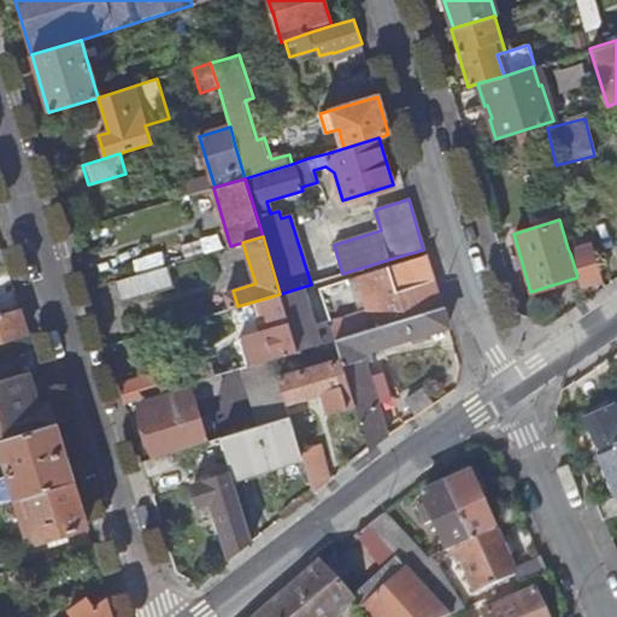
[(589,242),(568,248),(570,253),(591,247),(589,242)]
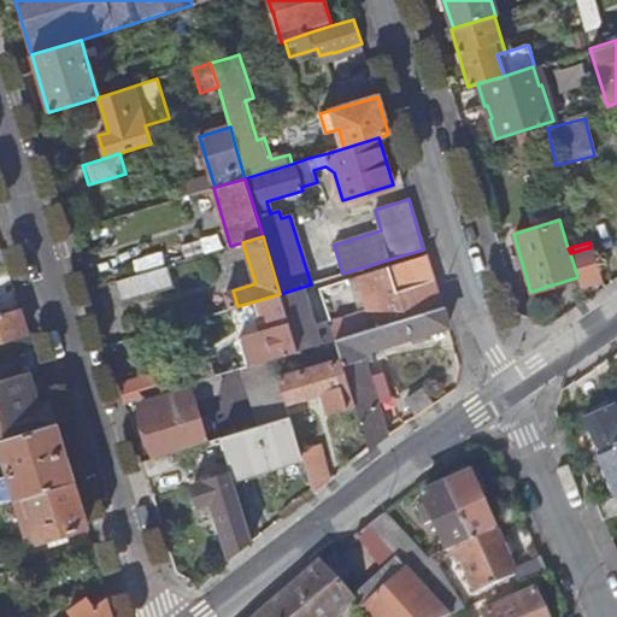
[(581,288),(601,281),(591,247),(570,253),(577,277),(581,288)]
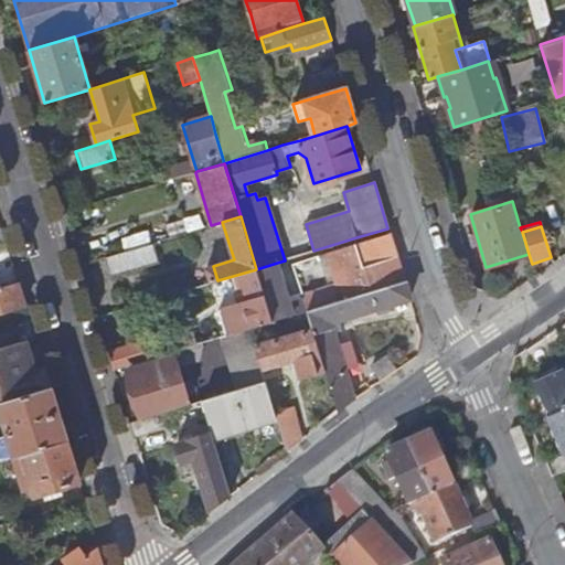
[(341,300),(405,281),(390,234),(355,244),(362,268),(334,276),(341,300)]
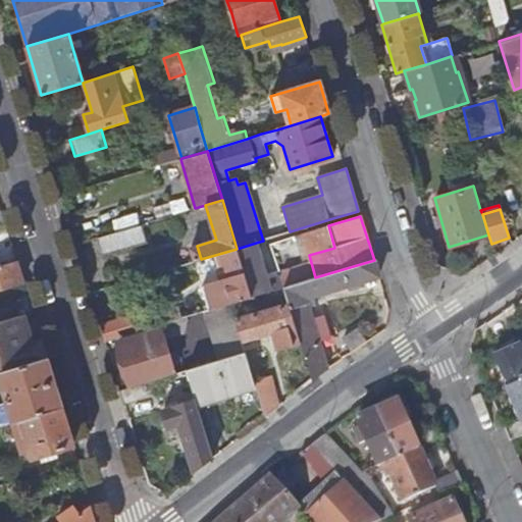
[(141,223),(97,237),(103,255),(146,242),(141,223)]
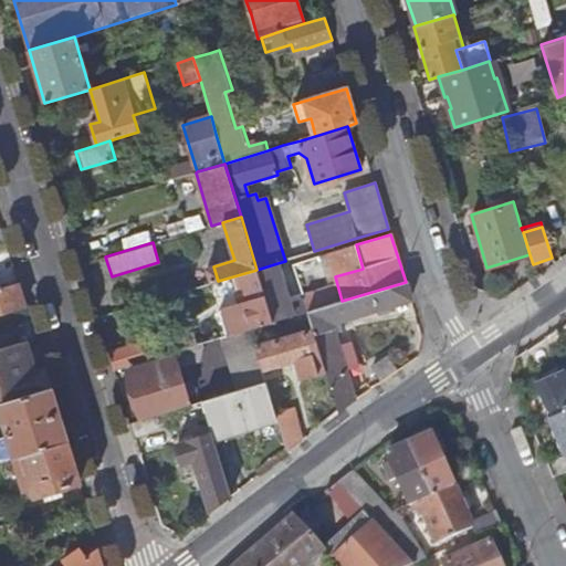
[(272,322),(293,315),(278,263),(257,270),(272,322)]
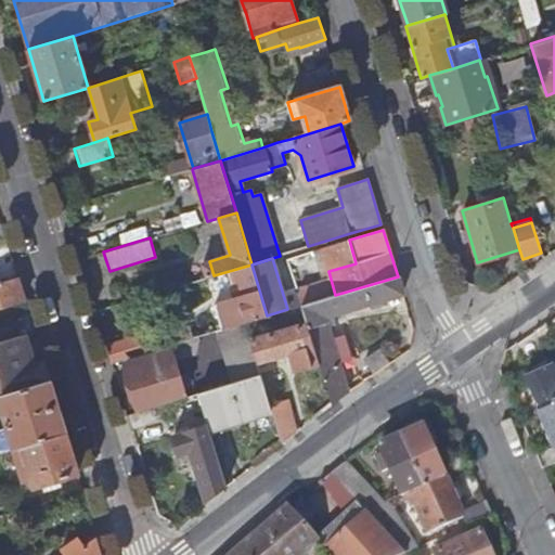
[(245,322),(267,315),(252,265),(236,269),(245,296),(222,302),(230,327),(245,322)]
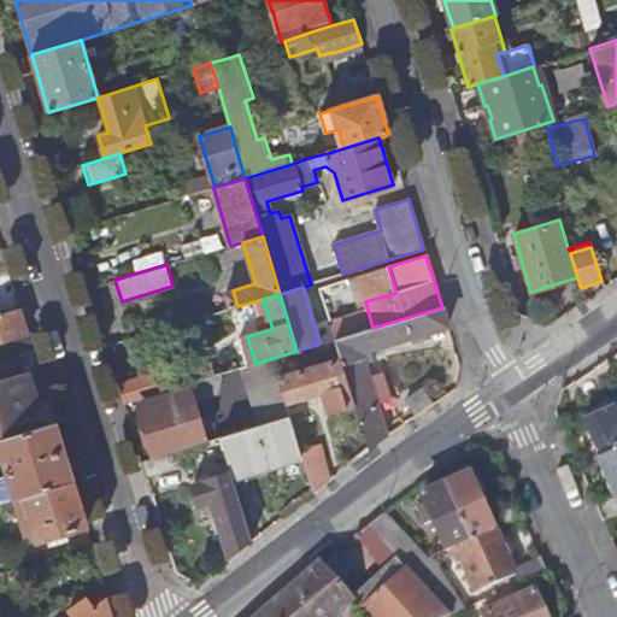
[(0,341),(25,333),(18,306),(0,311),(0,341)]
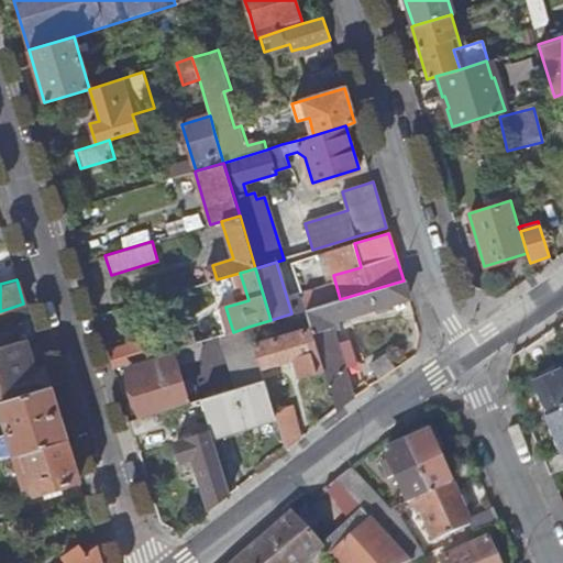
[(333,332),(341,330),(338,320),(376,308),(378,316),(389,311),(387,305),(408,298),(404,280),(340,299),(307,310),(308,316),(312,328),(326,371),(337,410),(354,398),(344,366),(357,363),(351,341),(338,345),(333,332)]
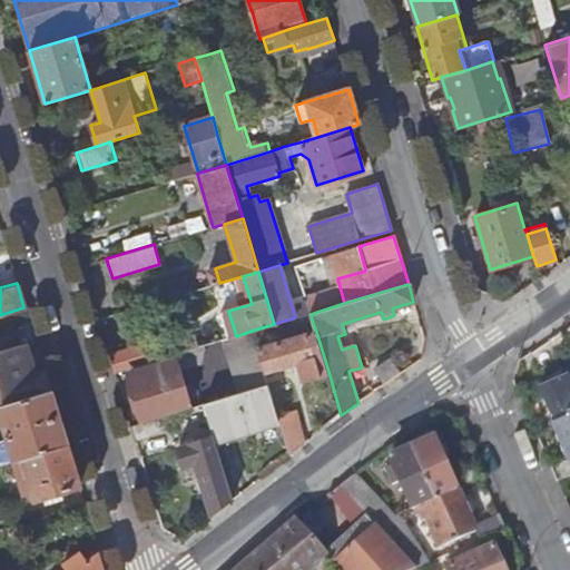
[(110,355),(116,373),(174,355),(198,347),(193,330),(110,355)]
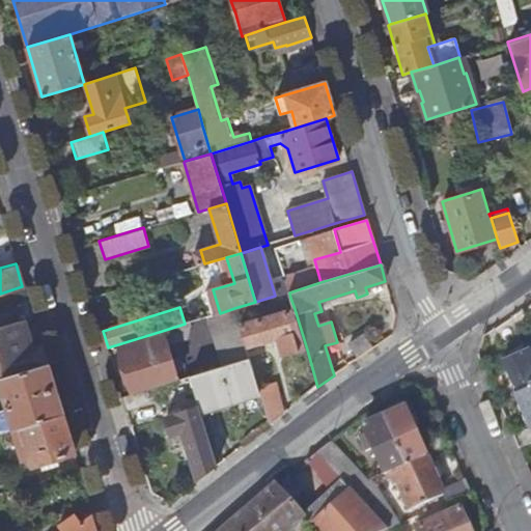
[(222,366),(249,359),(246,347),(240,326),(234,308),(220,313),(207,317),(222,366)]
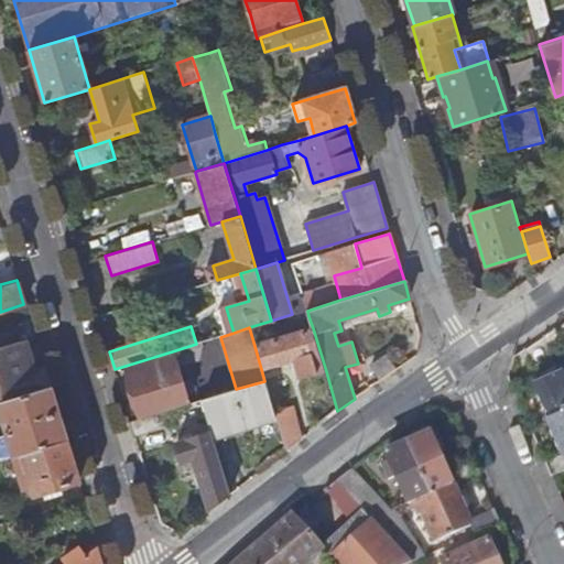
[(313,328),(255,346),(261,369),(294,359),(300,378),(326,371),(313,328)]
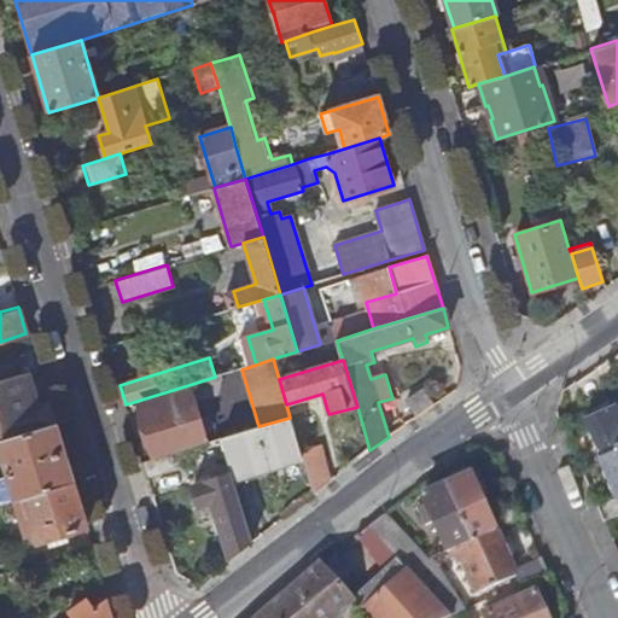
[(0,436),(52,421),(36,366),(0,375),(0,436)]
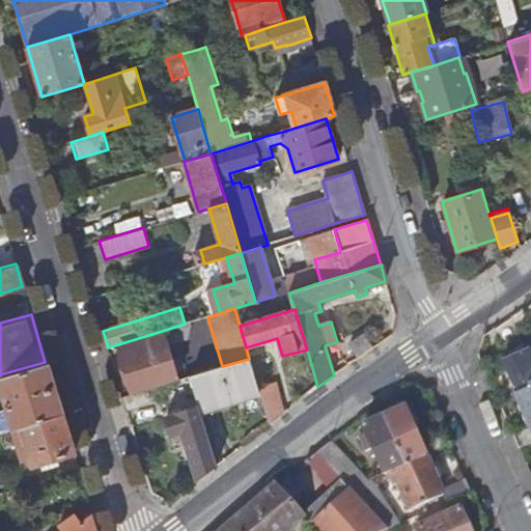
[(162,385),(177,381),(167,344),(187,339),(191,326),(190,323),(185,324),(162,331),(163,334),(137,342),(138,347),(120,353),(133,394),(162,385)]
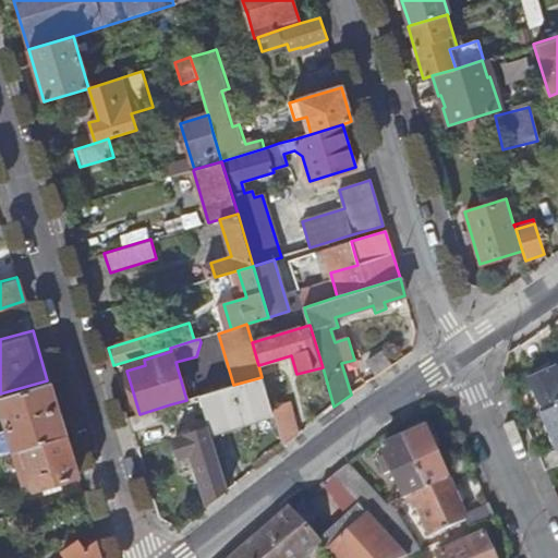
[(383,353),(368,363),(375,373),(389,363),(383,353)]
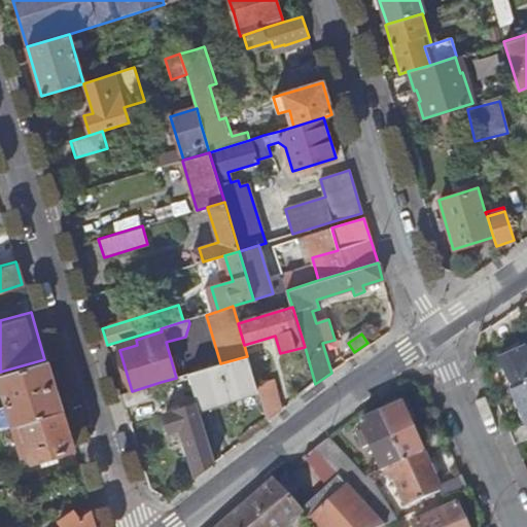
[(510,433),(516,446),(526,440),(526,350),(526,348),(498,359),(514,394),(511,395),(525,427),(510,433)]
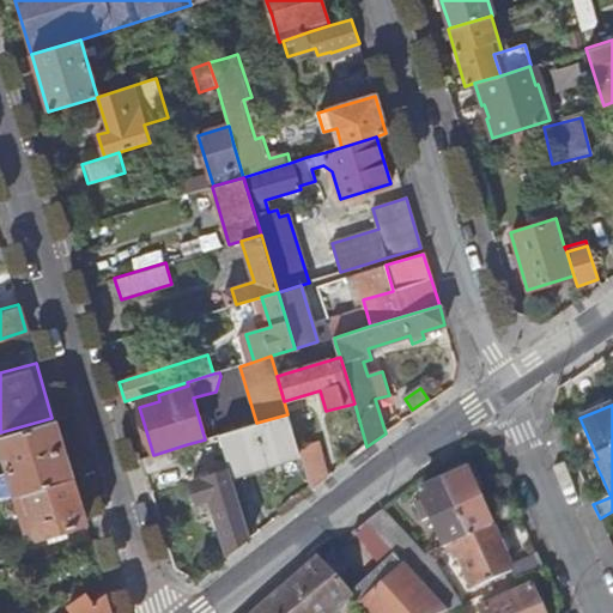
[(231,474),(299,454),(298,449),(287,414),(256,423),(219,435),(228,460),(230,469),(231,474)]
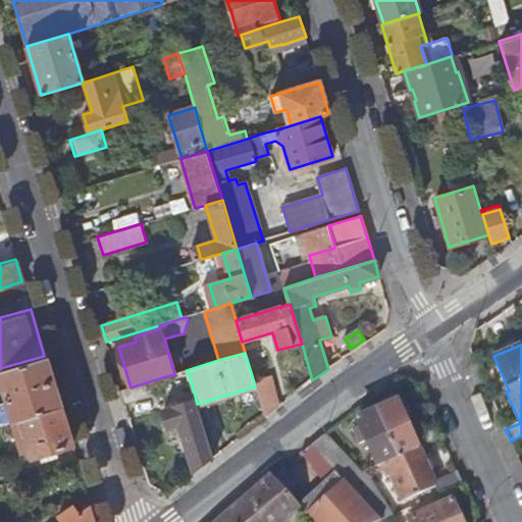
[(19,418),(59,406),(45,358),(0,371),(0,382),(12,421),(19,418)]
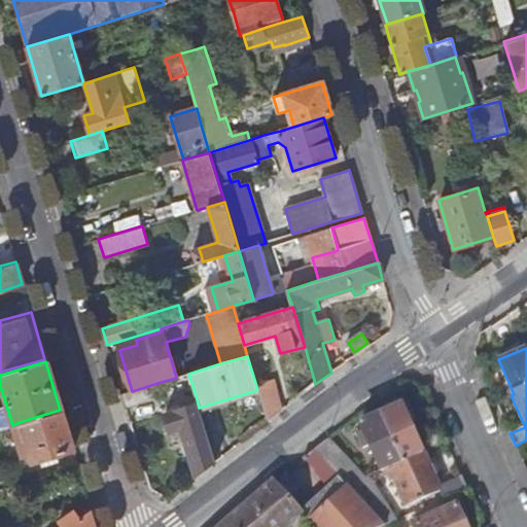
[(132,391),(121,394),(127,409),(166,396),(161,382),(132,391)]
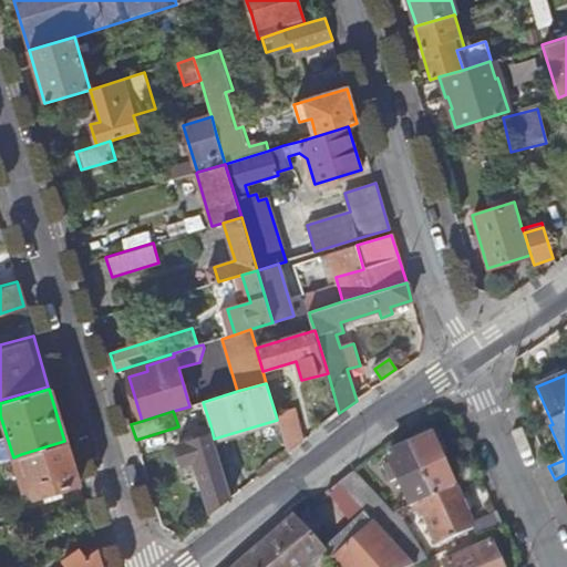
[(292,411),(276,415),(277,420),(288,455),(302,444),(292,411)]
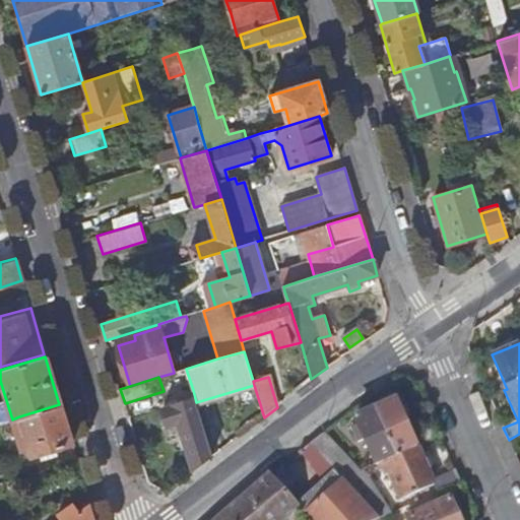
[(196,402),(195,398),(161,408),(168,426),(178,423),(193,470),(212,456),(196,402)]
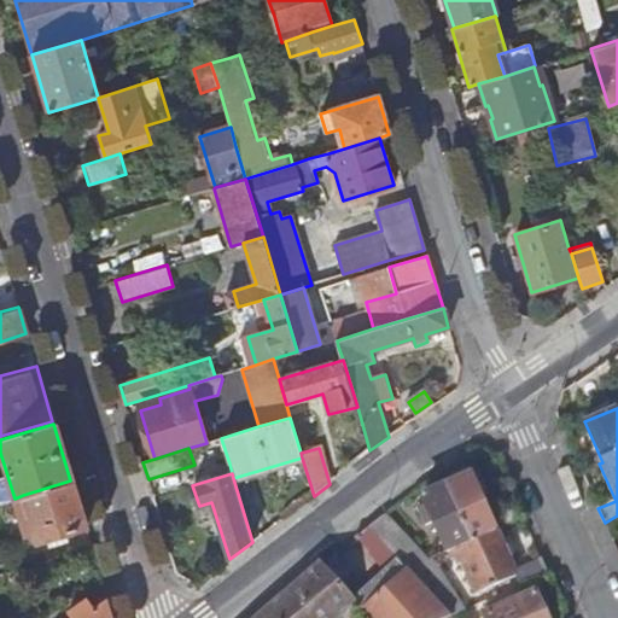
[(471,476),(445,487),(470,542),(495,531),(471,476)]
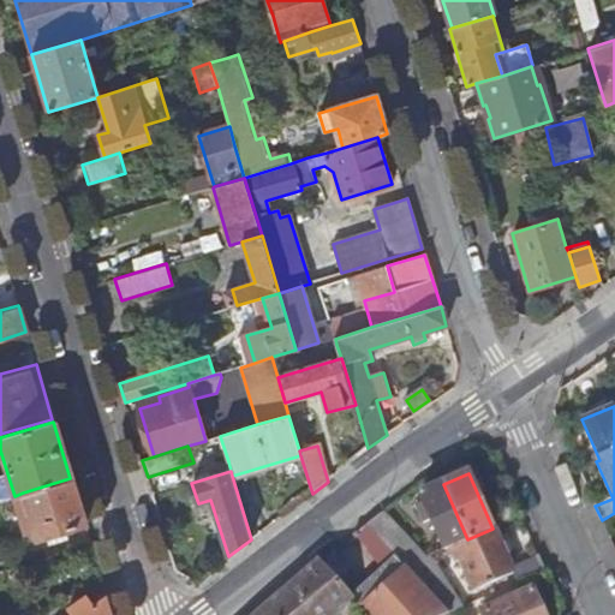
[(18,545),(84,524),(70,478),(23,493),(34,527),(24,531),(15,533),(18,545)]
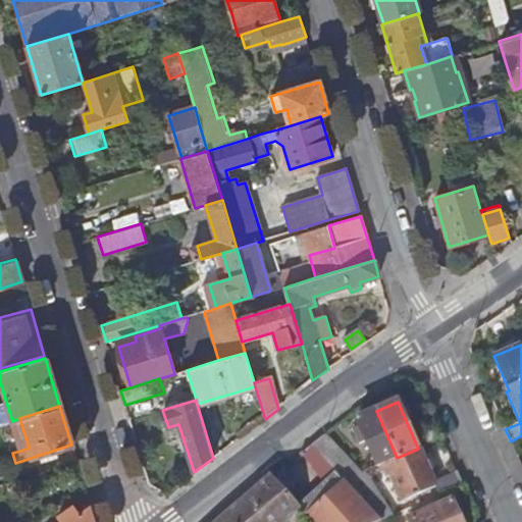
[(397,458),(376,411),(357,420),(358,424),(352,427),(357,439),(364,436),(377,466),(381,465),(397,458)]
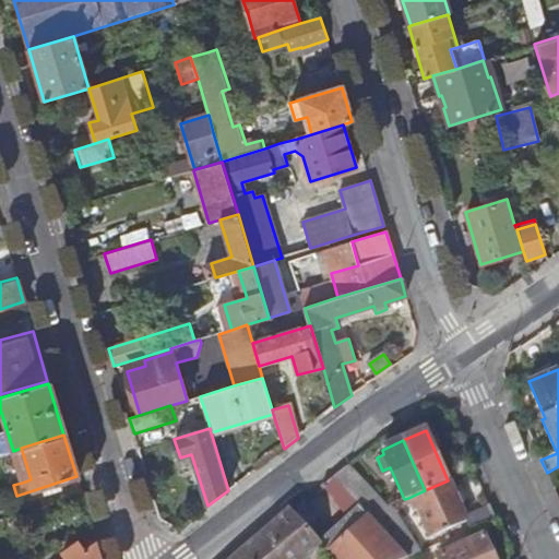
[(22,483),(31,479),(21,448),(13,451),(22,483)]
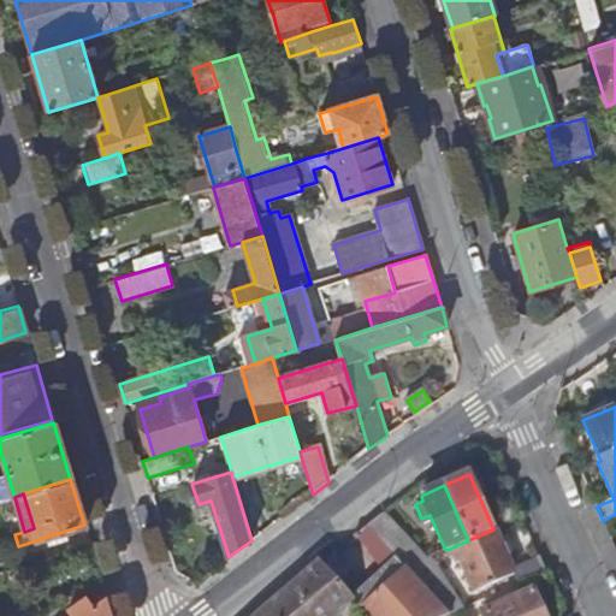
[(367,526),(386,548),(401,562),(406,568),(425,560),(383,515),(367,526)]
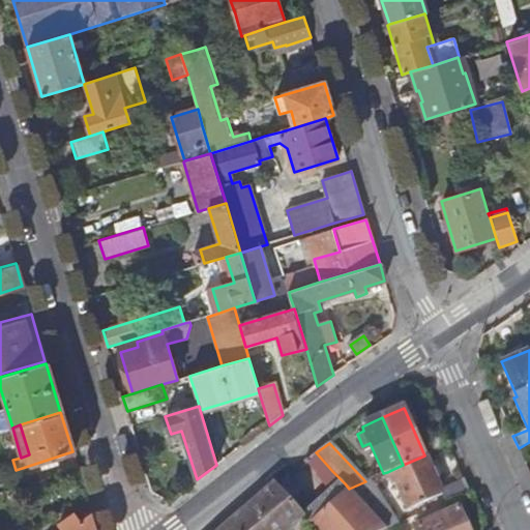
[(424,455),(403,465),(387,472),(390,477),(394,475),(409,509),(442,495),(446,503),(470,493),(465,479),(440,491),(424,455)]
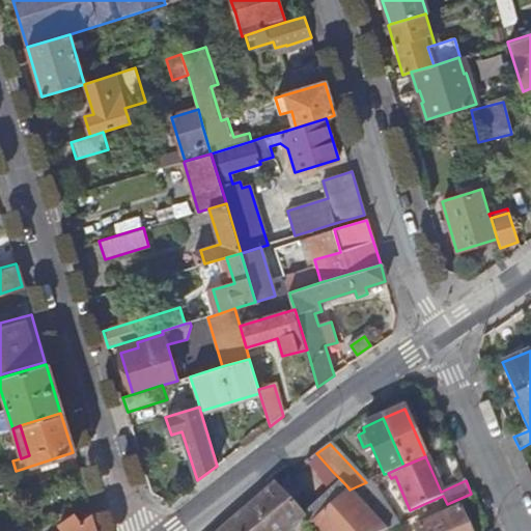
[(284,478),(277,484),(276,485),(288,499),(297,492),(284,478)]
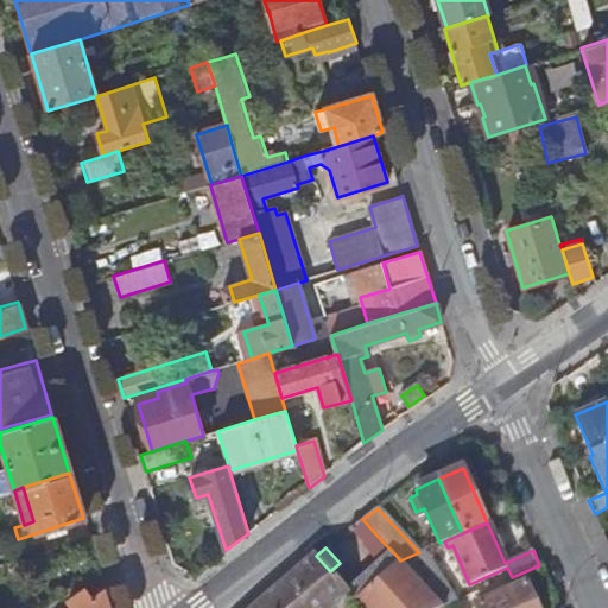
[(400,561),(443,607),(457,602),(425,550),(419,552),(400,561)]
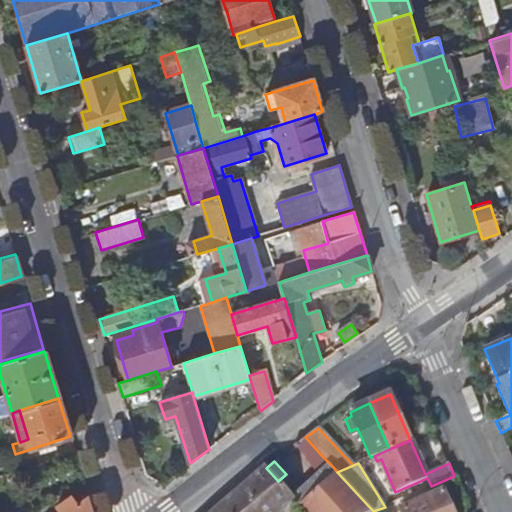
[(281,511),(295,500),(282,485),(278,481),(266,468),(267,467),(265,465),(213,511),(281,511)]
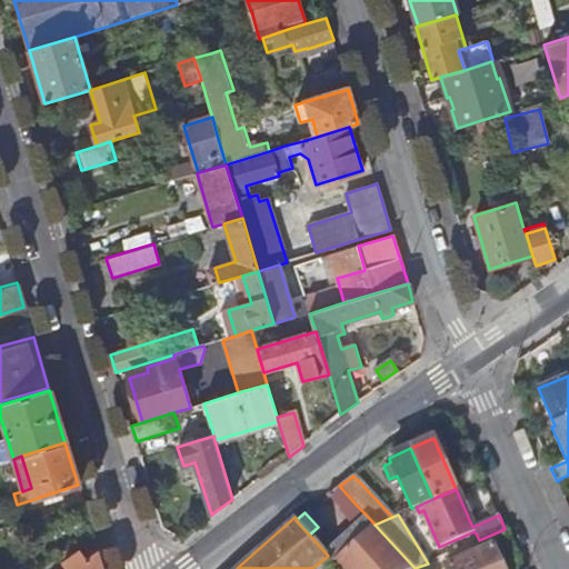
[(415,568),(375,525),(370,519),(338,548),(332,541),(326,539),(320,532),(313,539),(328,556),(329,556),(340,568),(415,568)]
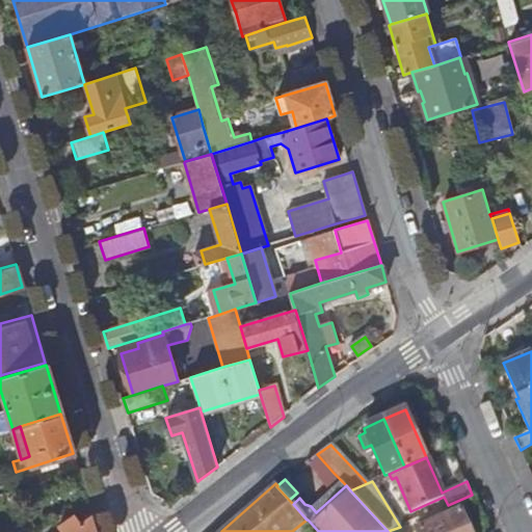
[(471,531),(461,510),(419,529),(420,531),(471,531)]
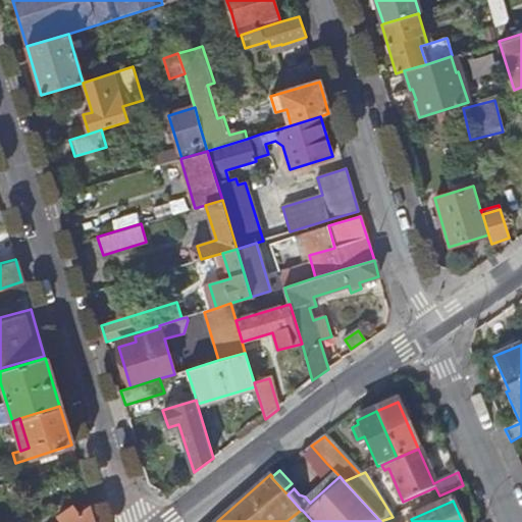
[(94,521),(89,504),(77,513),(71,506),(56,519),(58,521),(94,521)]
